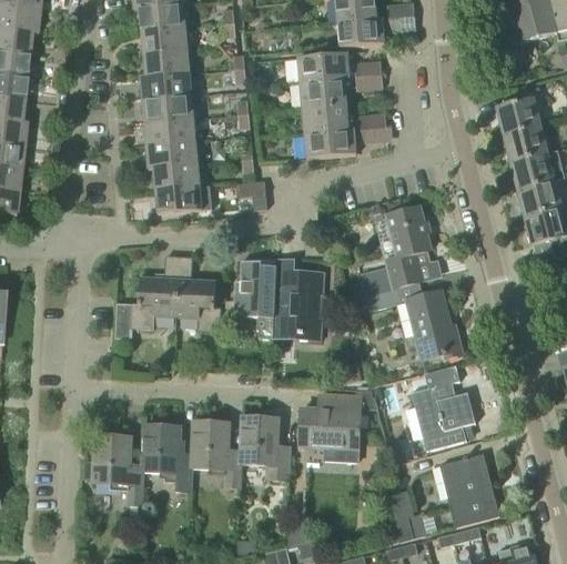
[(0,0),(0,3),(40,9),(40,0),(0,0)]
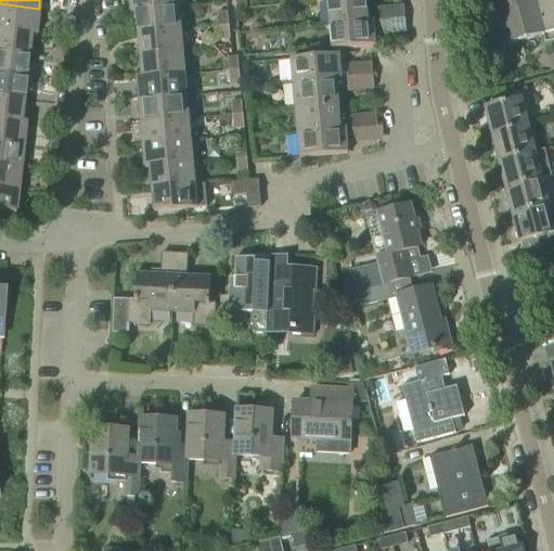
[(130,0),(131,9),(137,9),(137,8),(180,3),(180,0),(130,0)]
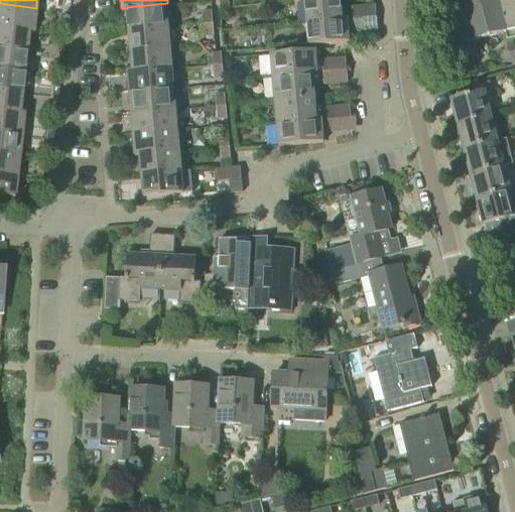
[(343,18),(343,16),(341,0),(305,0),(307,21),(343,18)]
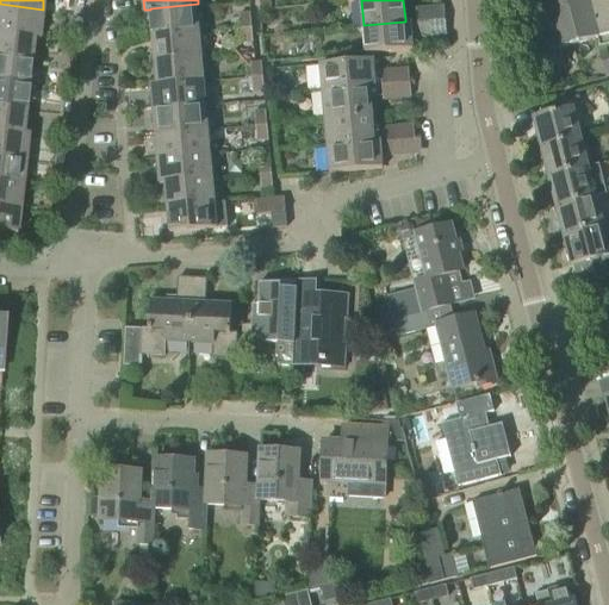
[(572,41),(561,0),(535,7),(548,62),(559,60),(555,45),(572,41)]
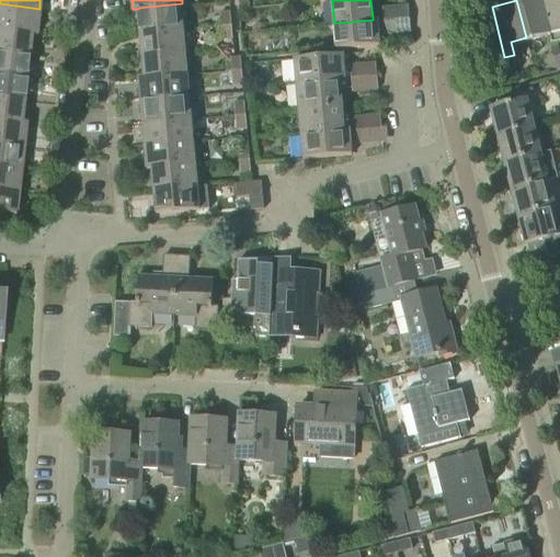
[(549,32),(541,0),(516,0),(526,37),(549,32)]
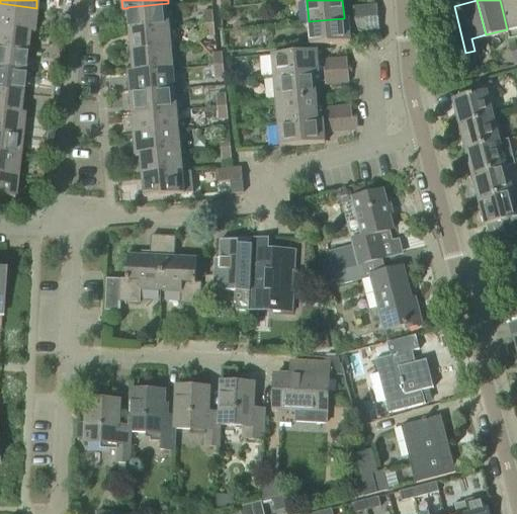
[(500,0),(507,29),(510,37),(516,34),(516,0),(500,0)]
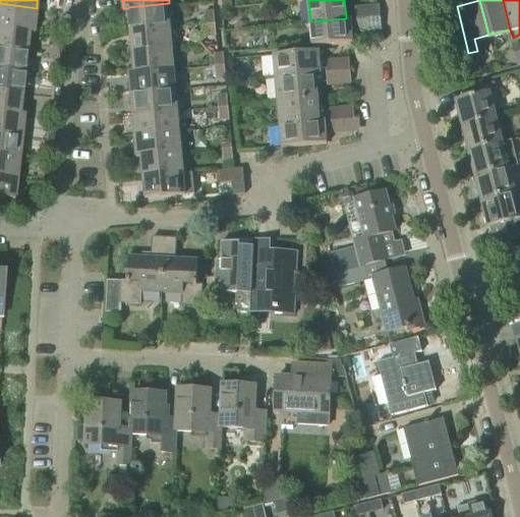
[(357,16),(381,14),(380,2),(355,4),(356,15),(357,16)]
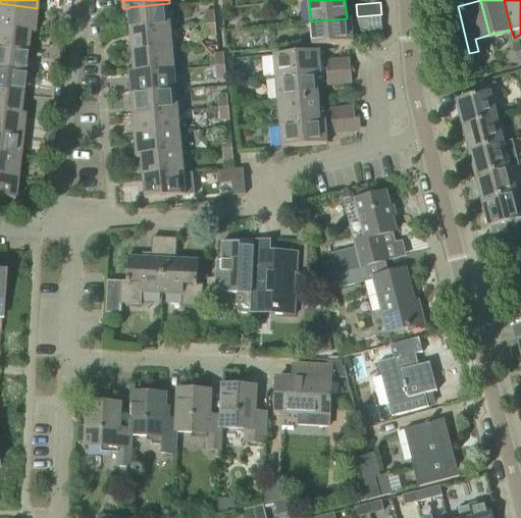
[(0,3),(0,24),(29,29),(29,30),(34,30),(37,8),(0,3)]
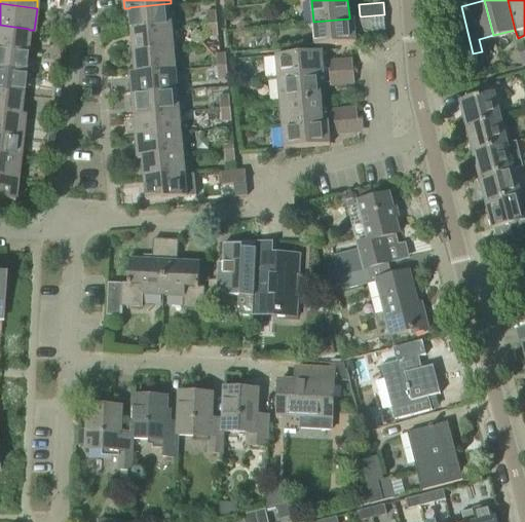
[(171,3),(129,7),(129,8),(132,28),(173,24),(171,3)]
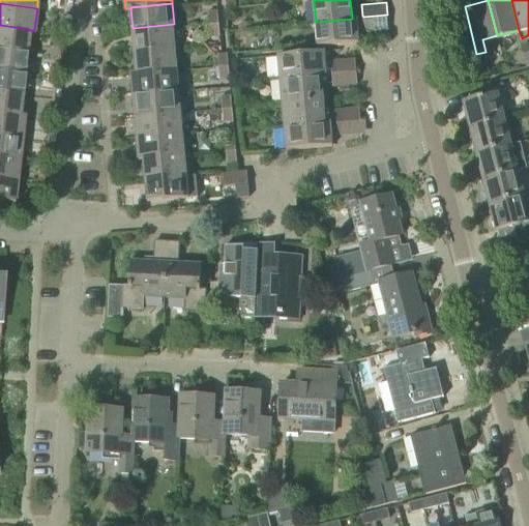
[(208,22),(219,21),(218,8),(207,9),(208,22)]
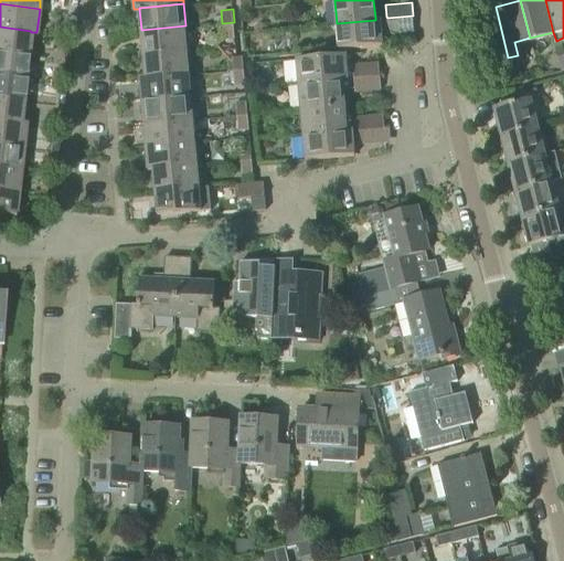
[(375,20),(337,23),(339,46),(383,42),(382,29),(387,28),(387,31),(414,29),(413,16),(387,18),(386,17),(375,18),(375,20)]
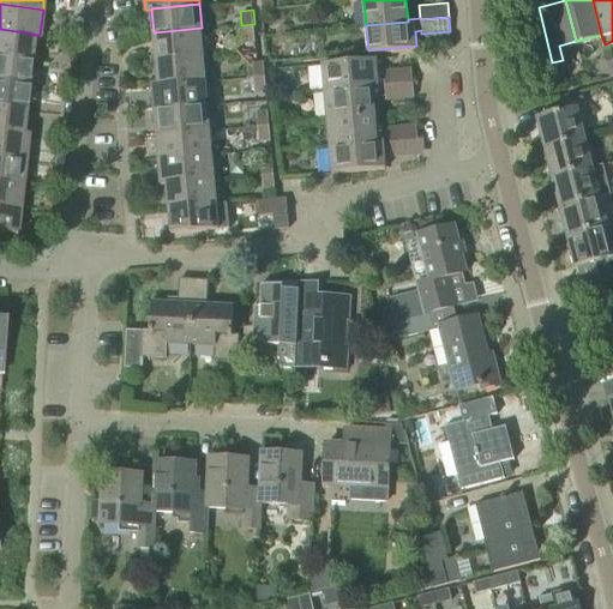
[(256,40),(254,24),(241,25),(244,41),(256,40)]
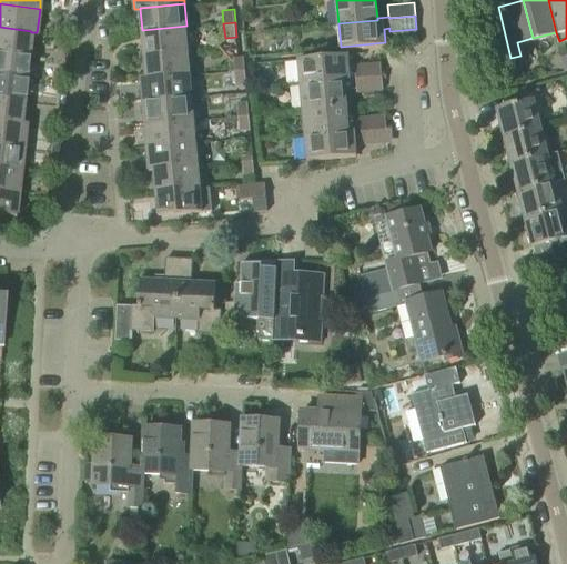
[(188,49),(186,26),(142,30),(144,53),(188,49)]
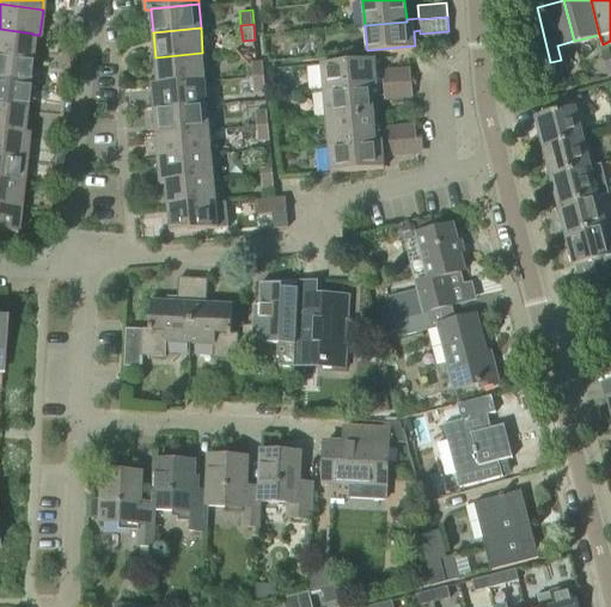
[(34,34),(0,29),(0,54),(31,57),(34,35),(34,34)]
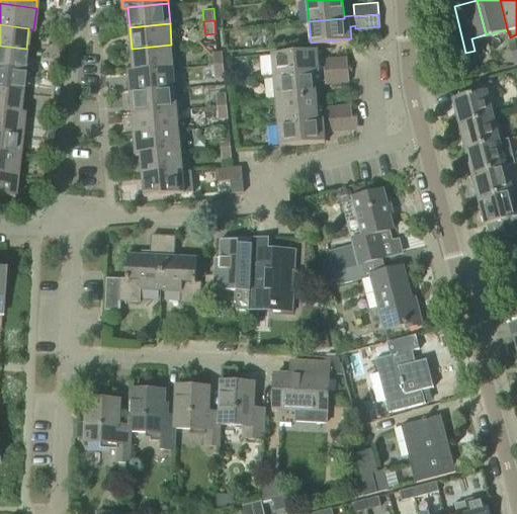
[(171,45),(132,49),(133,68),(133,69),(173,65),(171,45)]
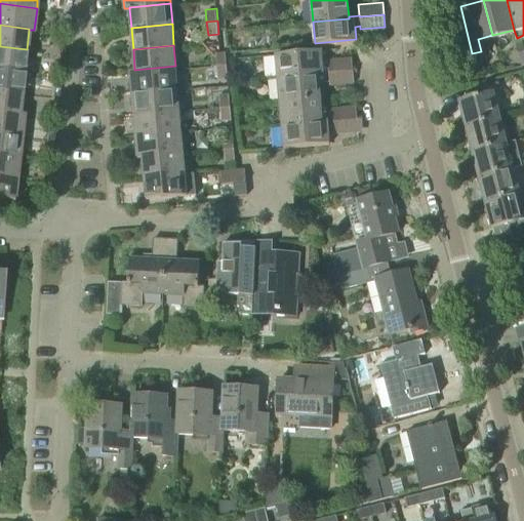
[(0,68),(25,71),(27,49),(0,46),(0,68)]
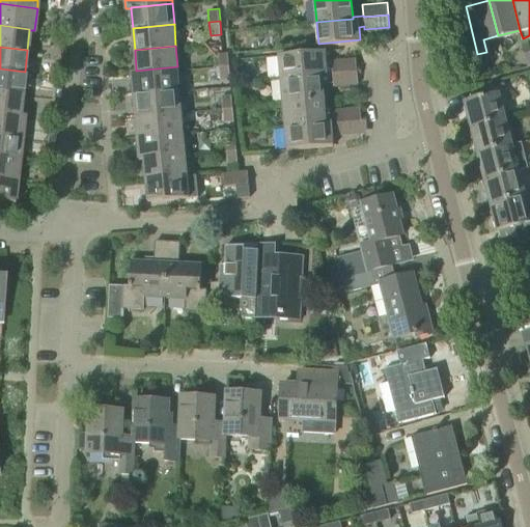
[(333,71),(358,68),(356,56),(332,58),(332,60),(327,61),(326,49),(279,53),(281,75),(333,71)]
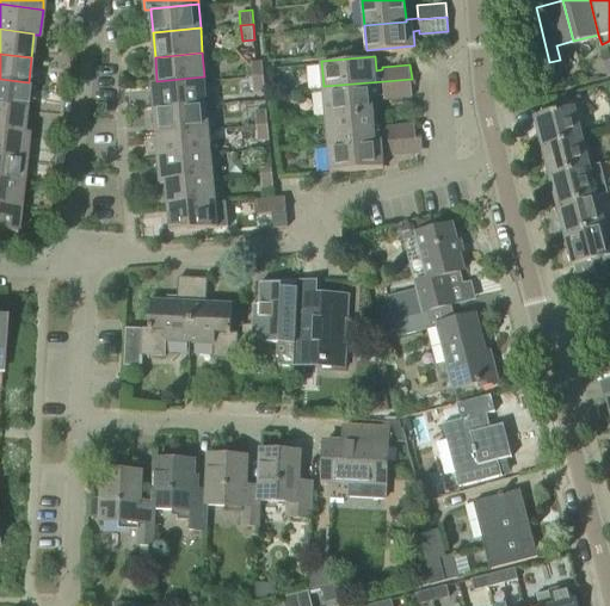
[(252,74),(264,73),(263,59),(251,59),(252,74)]
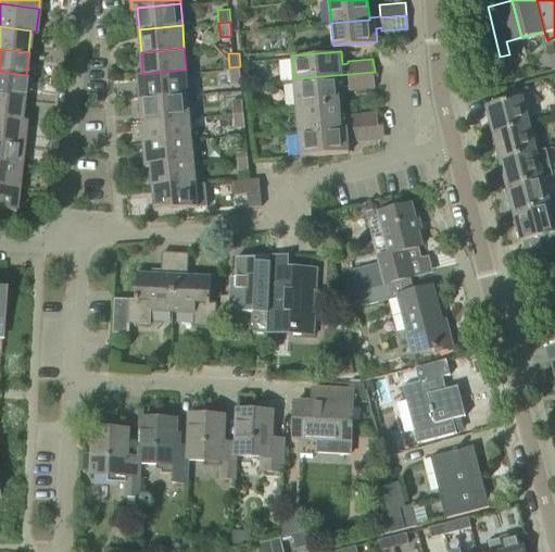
[(241,80),(240,66),(229,67),(230,82),(241,80)]
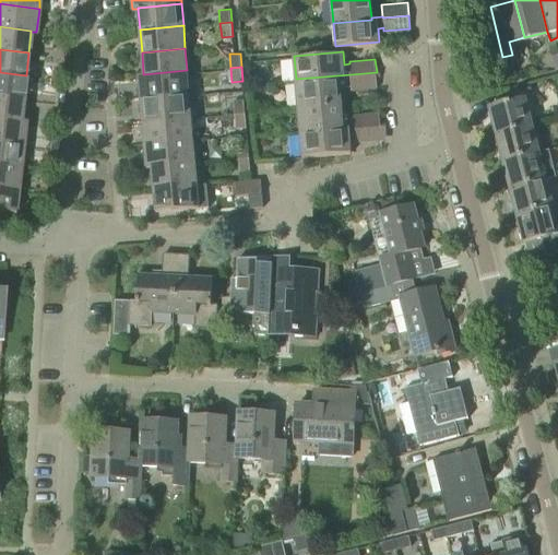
[(143,74),(143,73),(139,74),(141,97),(189,93),(187,70),(143,74)]
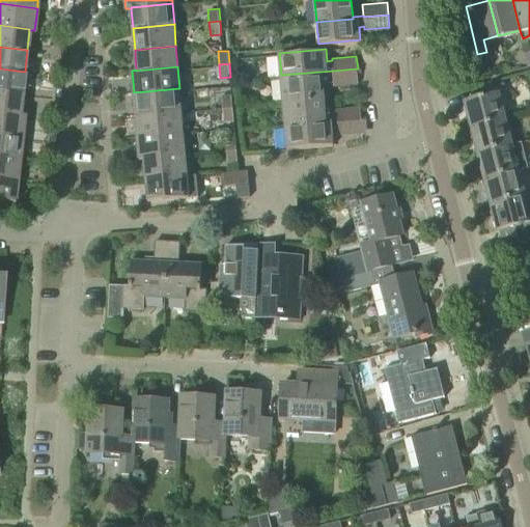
[(0,68),(0,89),(23,92),(25,72),(0,68)]
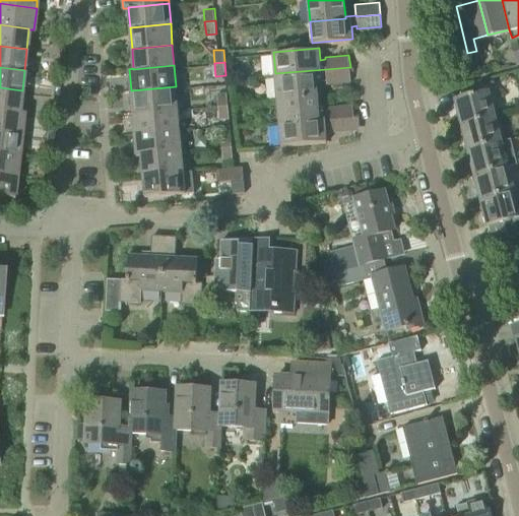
[(350,67),(326,69),(275,73),(277,98),(318,94),(316,80),(326,79),(327,81),(351,79),(350,67)]
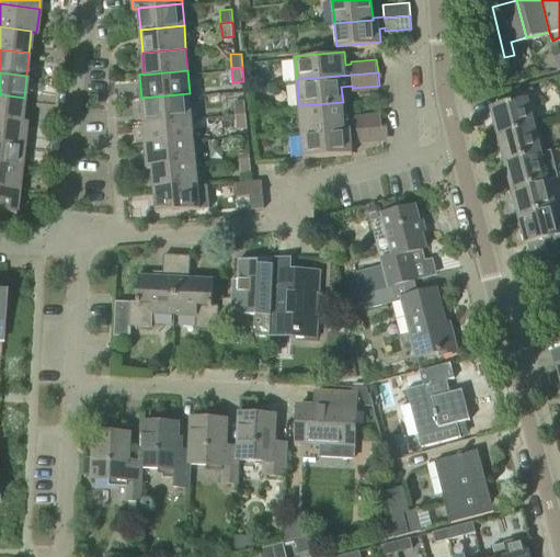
[(190,93),(141,98),(143,120),(192,115),(190,93)]
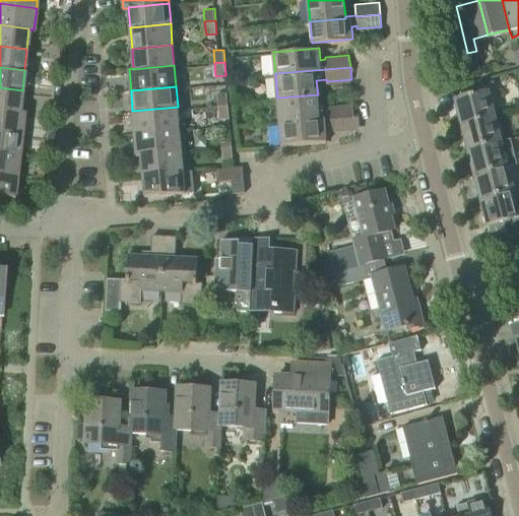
[(22,90),(0,87),(0,109),(19,112),(19,110),(22,90)]
